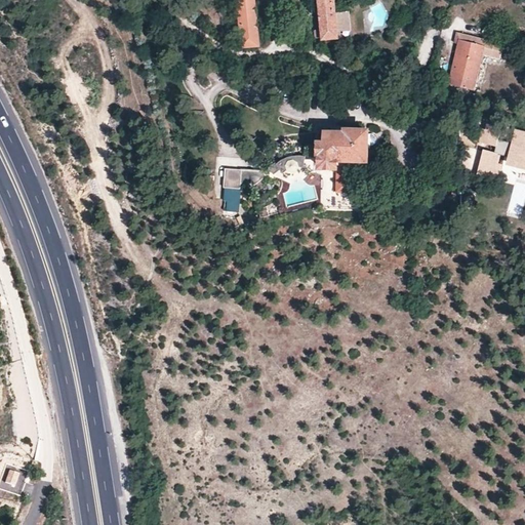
[(238,0),(243,46),(258,45),(254,0),(238,0)]
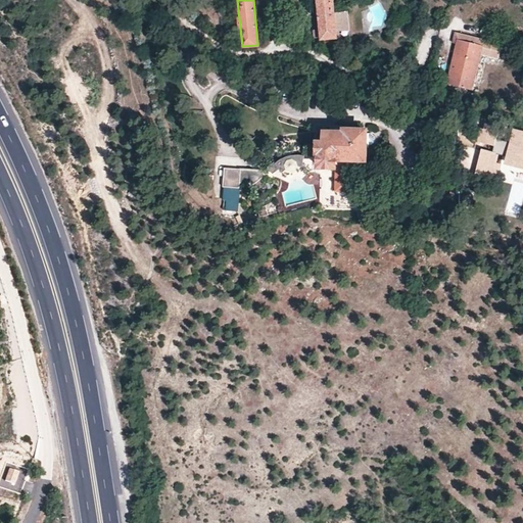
[(332,0),(317,0),(321,40),(336,39),(335,32),(334,12),(332,0)]
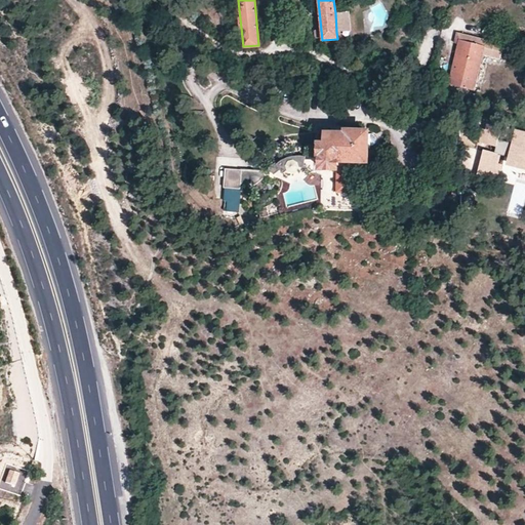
[(348,11),(335,12),(336,32),(350,31),(348,11)]
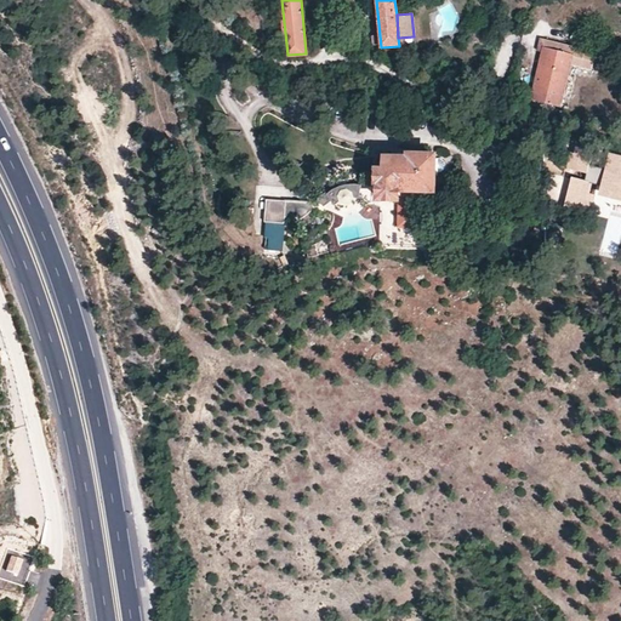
[(594,52),(540,39),(537,51),(541,52),(530,101),(559,107),(570,66),(591,69),(594,52)]
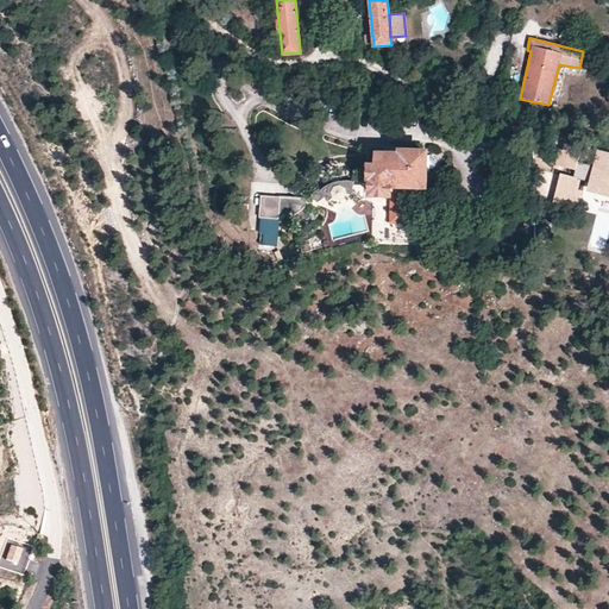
[(608,44),(596,42),(594,56),(607,58),(608,44)]
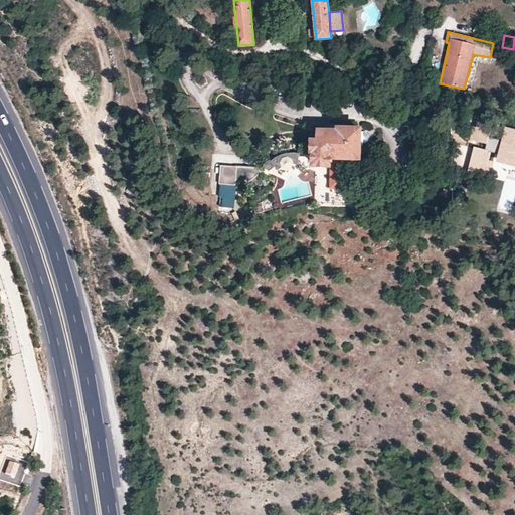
[(487,144),(490,129),(479,126),(478,129),(473,128),(470,140),(487,144)]
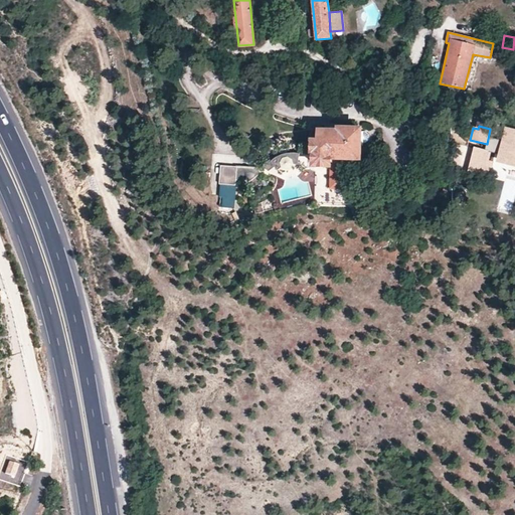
[(359,158),(360,129),(340,128),(340,132),(321,132),(321,141),(313,141),(313,150),(314,150),(314,165),(328,166),(348,166),(348,158),(359,158)]
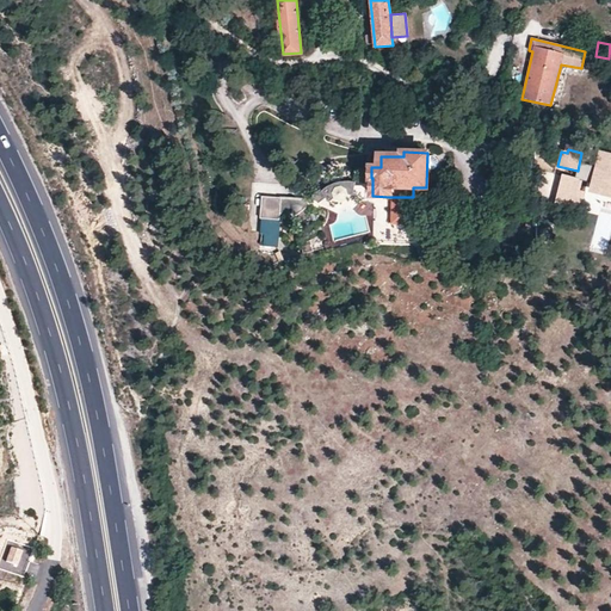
[(610,154),(599,152),(588,191),(610,196),(610,154)]
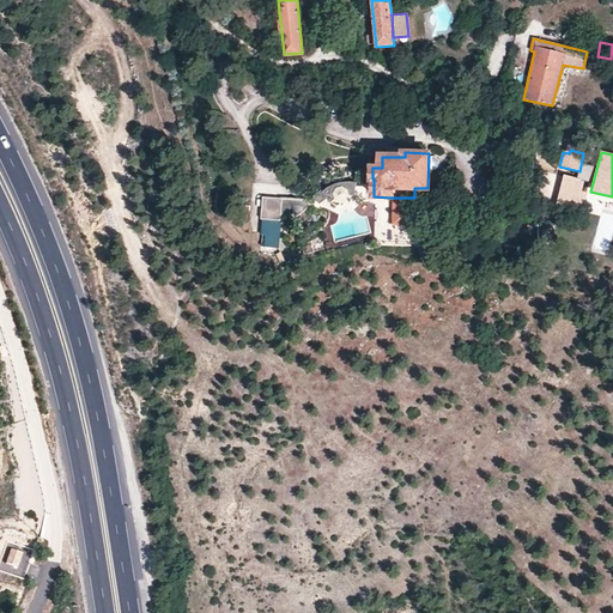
[(583,181),(564,176),(557,204),(582,211),(587,193),(581,190),(583,181)]
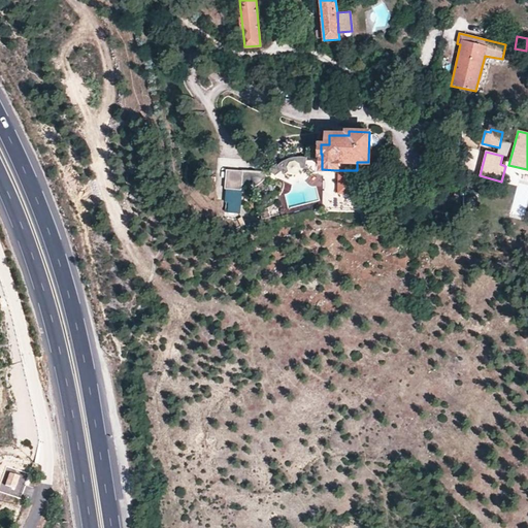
[(316,170),(316,160),(307,158),(299,158),(292,159),(286,162),(281,164),(279,164),(272,169),(275,174),(283,170),(285,173),(290,171),(292,172),(294,173),(297,173),(299,171),(300,170),(301,168),(309,169),(316,170)]
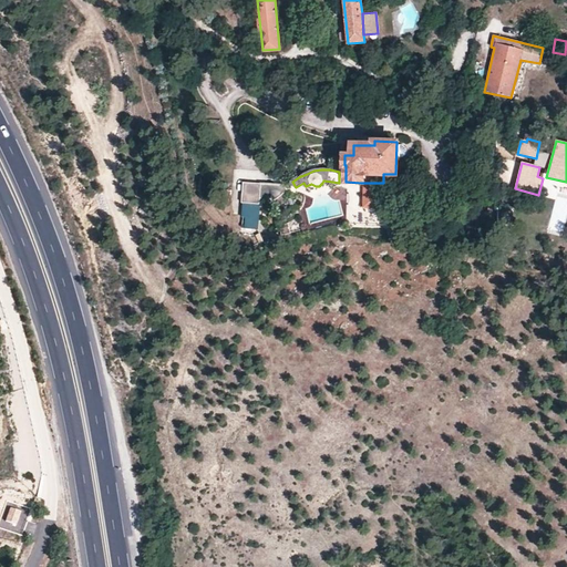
[(383,212),(383,183),(361,183),(361,212),(383,212)]
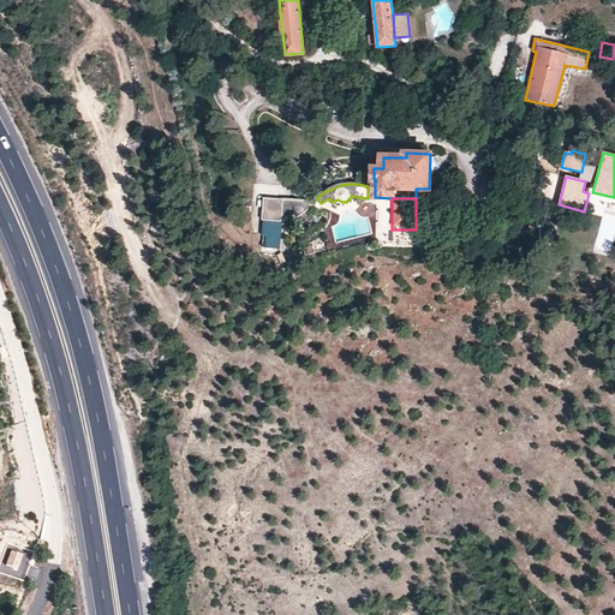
[(284,222),(285,199),(264,199),(263,221),(284,222)]
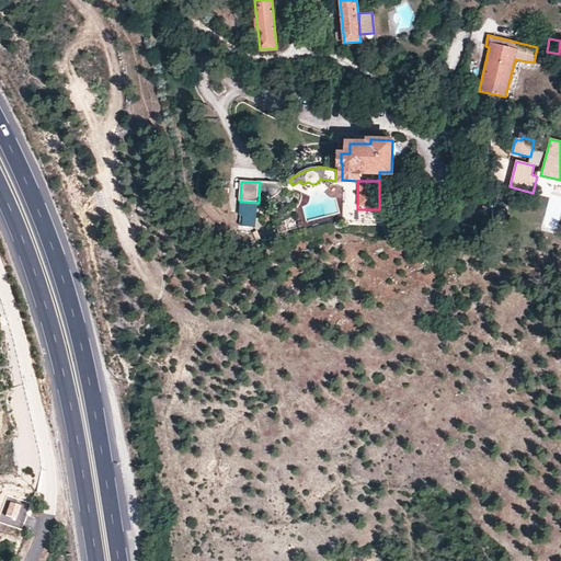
[(15,518),(20,505),(10,502),(6,514),(15,518)]
